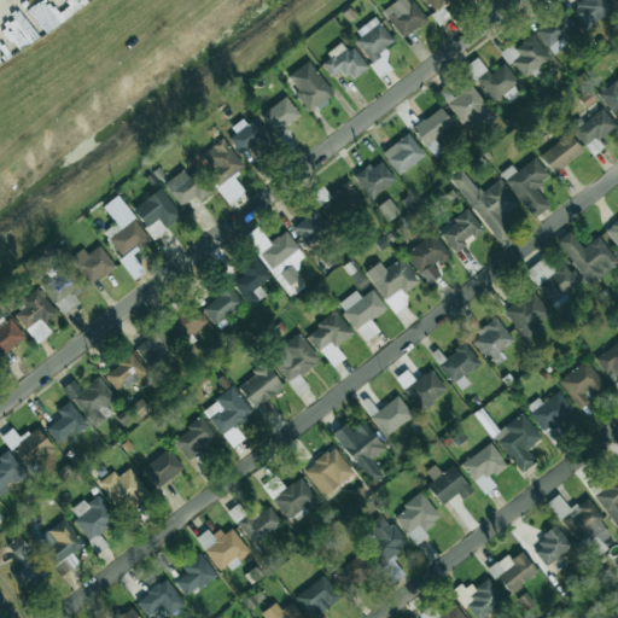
[(396,0),(382,11),(402,38),(425,21),(410,0),(396,0)]
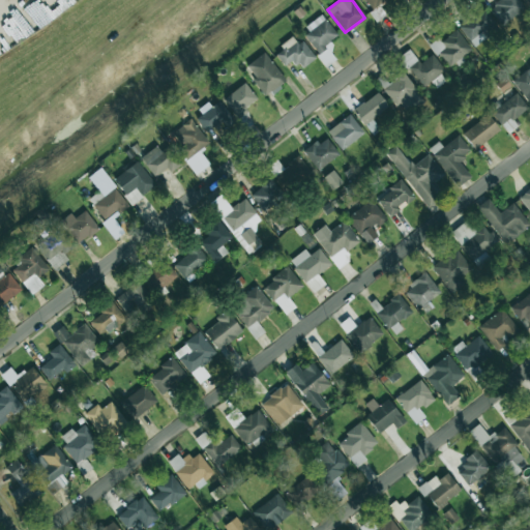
[(364,0),(371,10),(388,0),(364,0)]
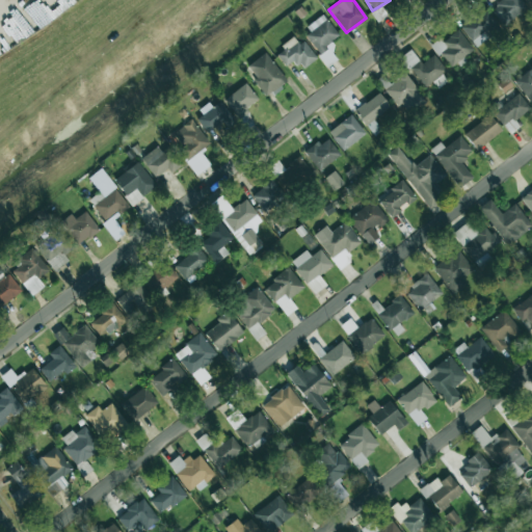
[(499,0),(489,8),(504,26),(527,7),(521,0),(499,0)]
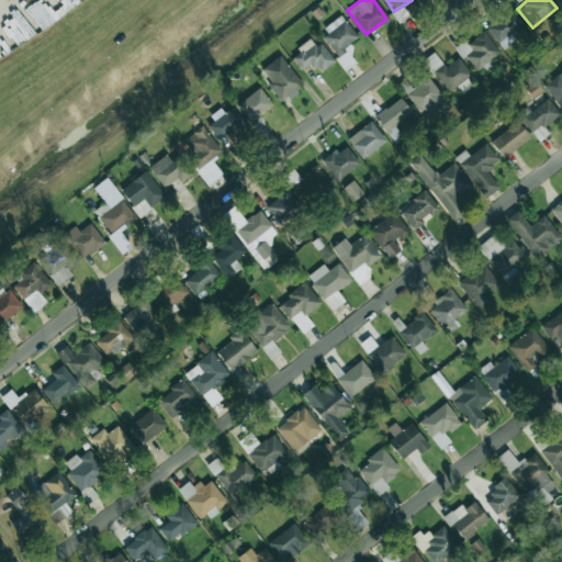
[(489,29),(503,49),(526,34),(513,13),(489,29)]
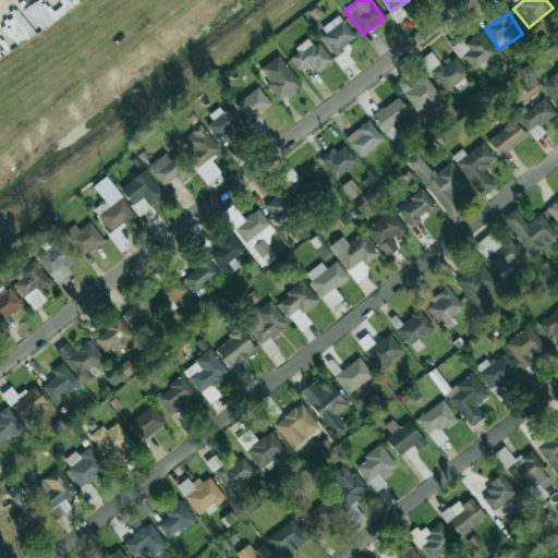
[(336,55),(356,37),(338,15),(317,32),(336,55)]
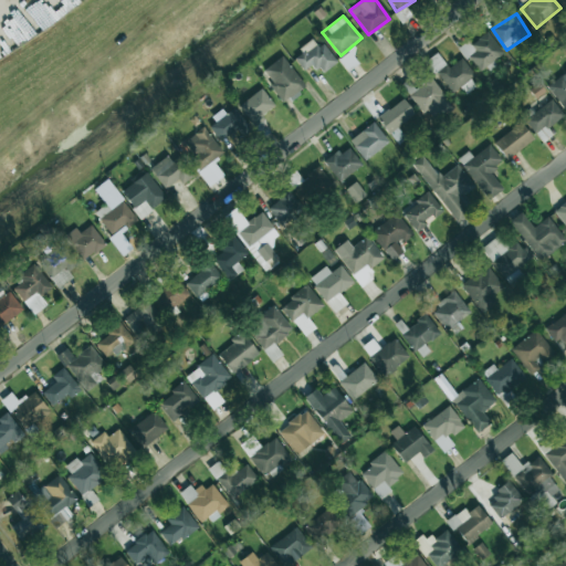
[(477,72),(504,54),(489,31),(470,44),(469,42),(461,46),(477,72)]
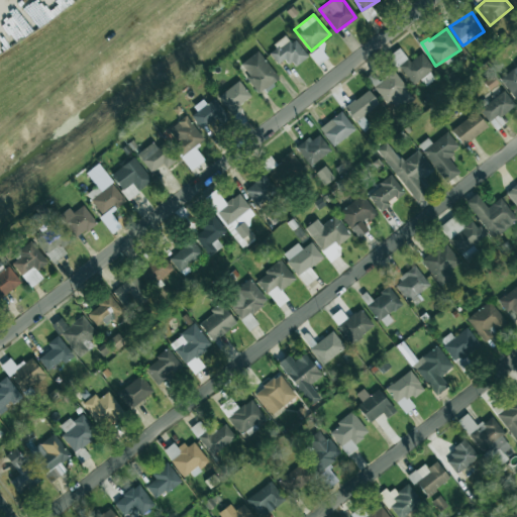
[(412,86),(421,80),(425,86),(437,77),(421,55),(410,62),(399,47),(389,56),(412,86)]
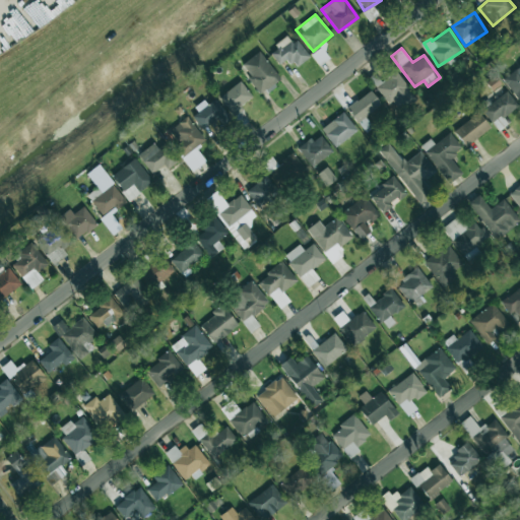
[(281,78),(258,51),(241,65),(263,92),(281,78)]
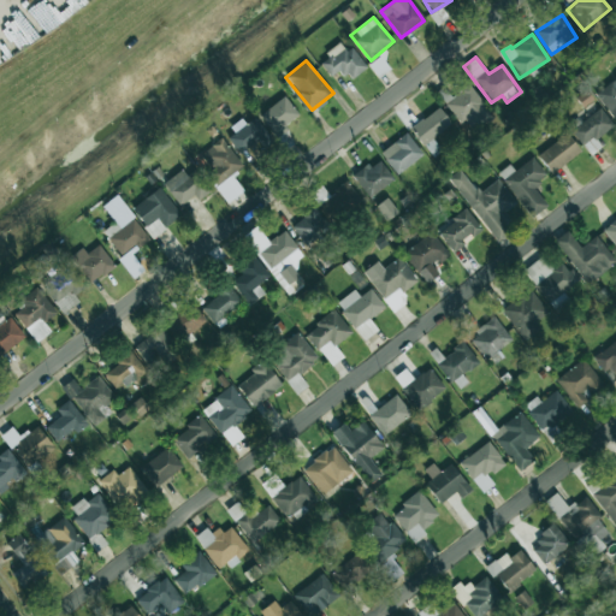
[(615,118),(615,77),(596,94),(615,119),(615,118)]
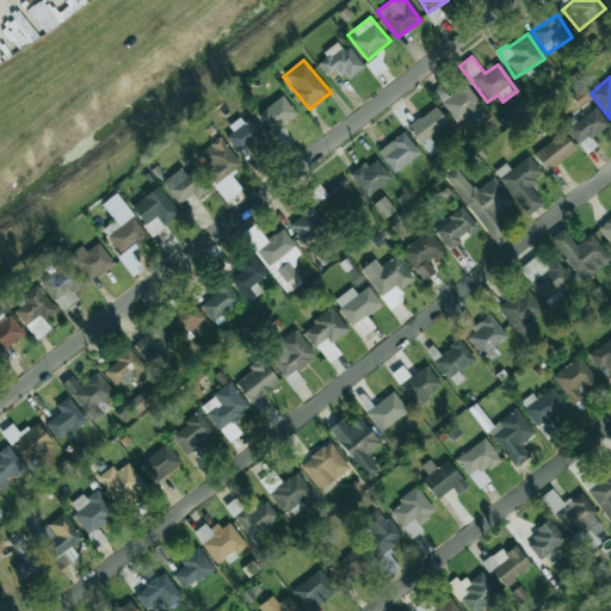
[(489,116),(466,84),(448,97),(444,91),(437,96),(457,123),(462,119),(469,130),(489,116)]
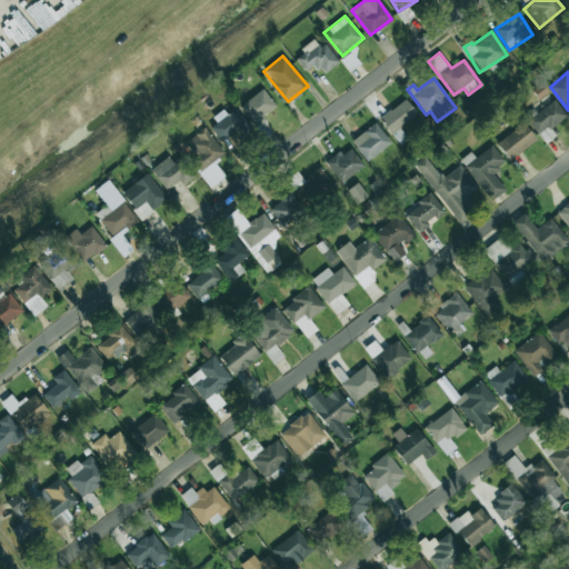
[(276,107),(262,89),(240,107),(253,123),(276,107)]
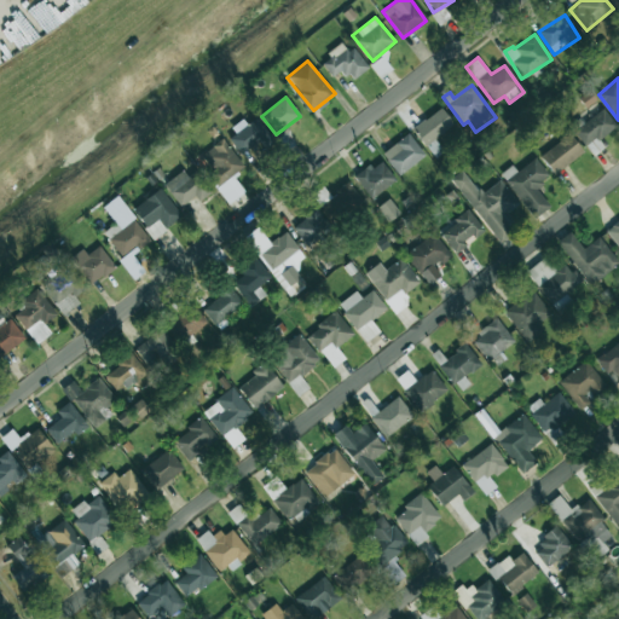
[(617,126),(602,106),(573,129),(594,155),(603,148),(599,140),(617,126)]
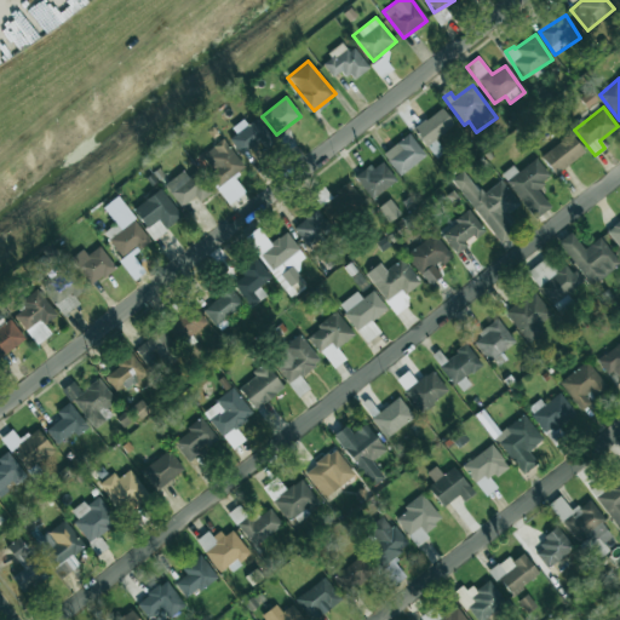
[(435,139),(454,125),(442,108),(414,128),(436,158),(445,151),(435,139)]
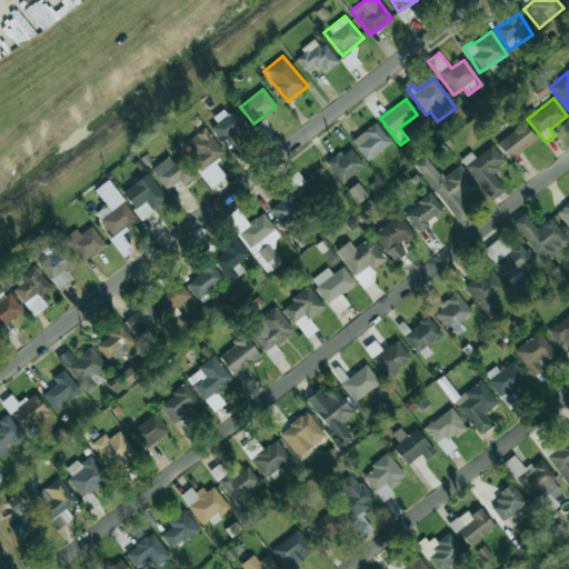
[(241,132),(249,127),(236,108),(210,127),(221,141),(238,129),(241,132)]
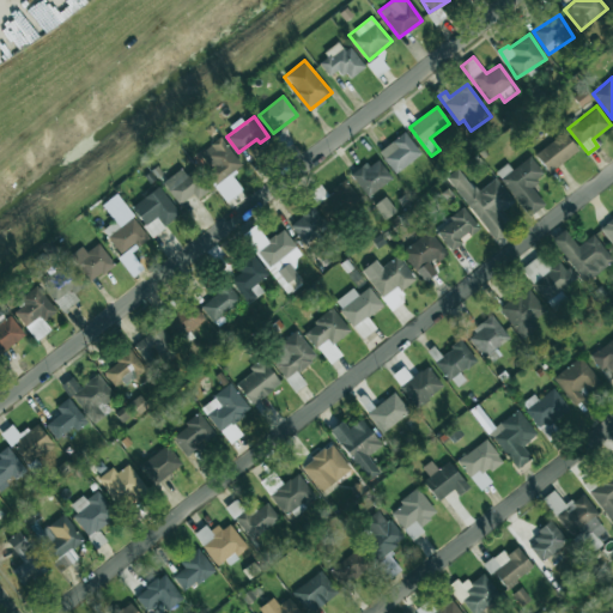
[(422,153),(405,132),(378,152),(395,174),(422,153)]
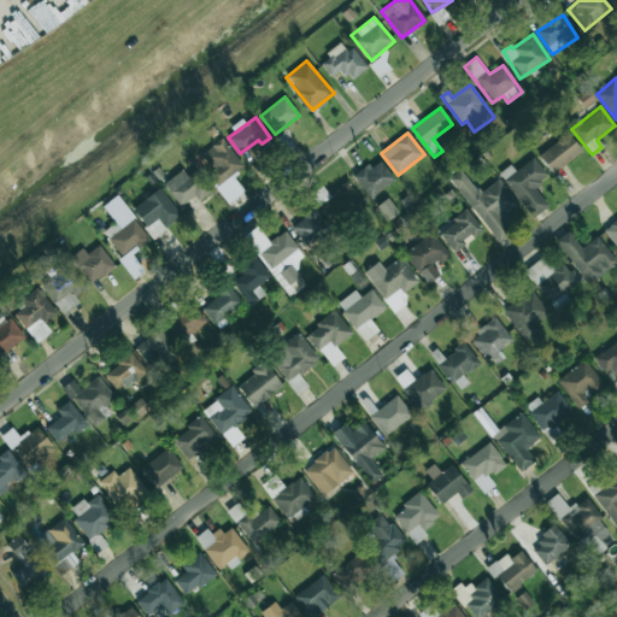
[(539,156),(552,174),(582,152),(569,134),(539,156)]
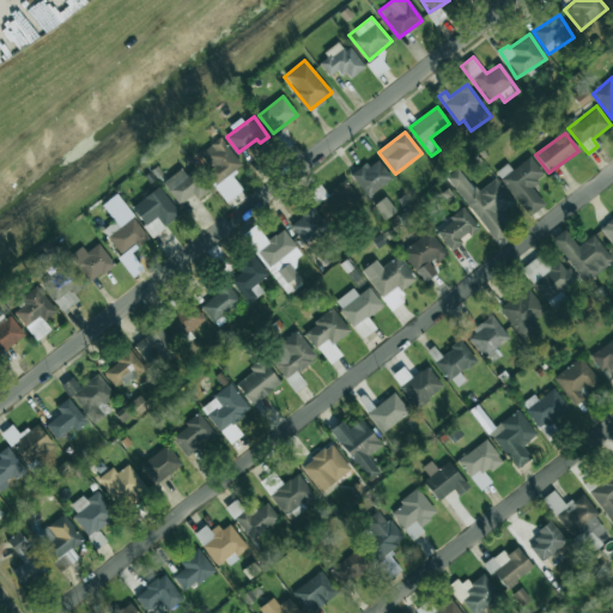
[(200,153),(211,168),(204,173),(228,202),(243,189),(231,175),(243,165),(220,137),(200,153)]
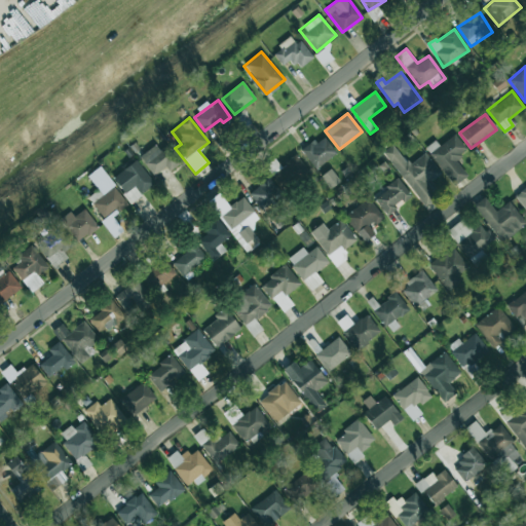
[(440,145),(436,140),(426,147),(453,186),(467,176),(455,158),(467,150),(455,134),(440,145)]
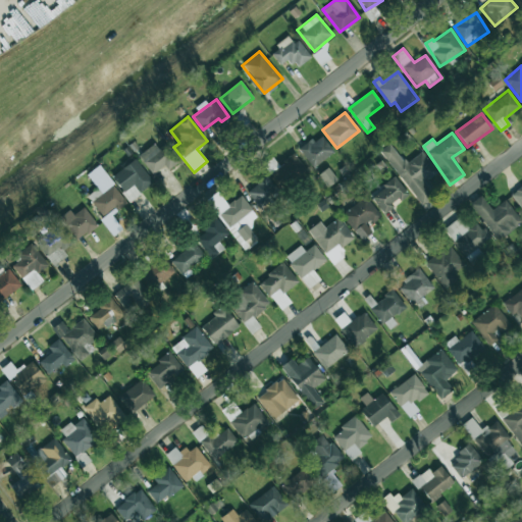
[(300,150),(313,167),(333,152),(320,134),(300,150)]
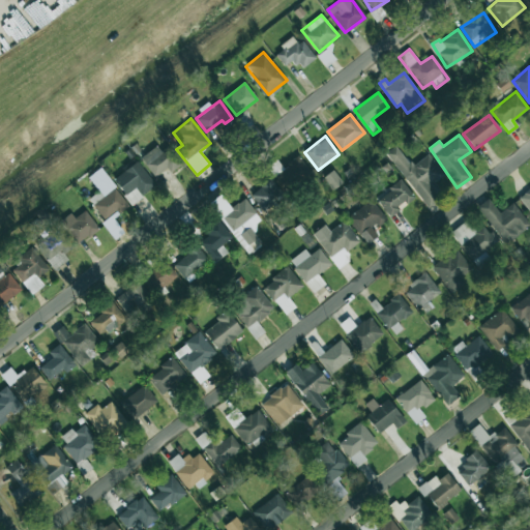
[(168,146),(160,151),(156,145),(140,157),(154,177),(168,167),(171,172),(181,165),(168,146)]
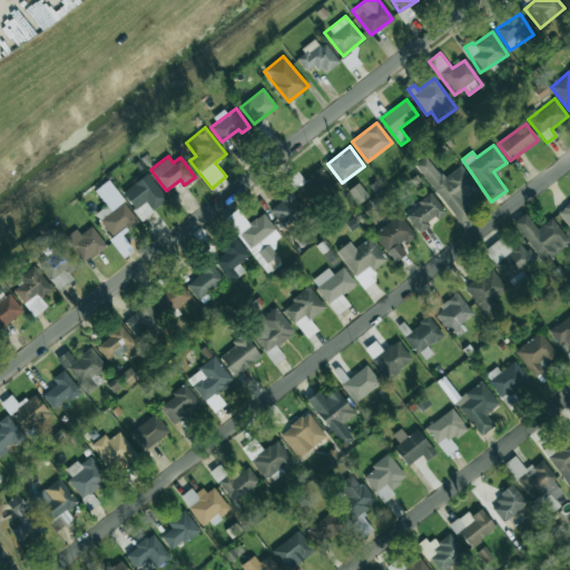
[(478,188),(461,166),(443,178),(426,156),(416,164),(459,225),(478,213),(465,196),(478,188)]
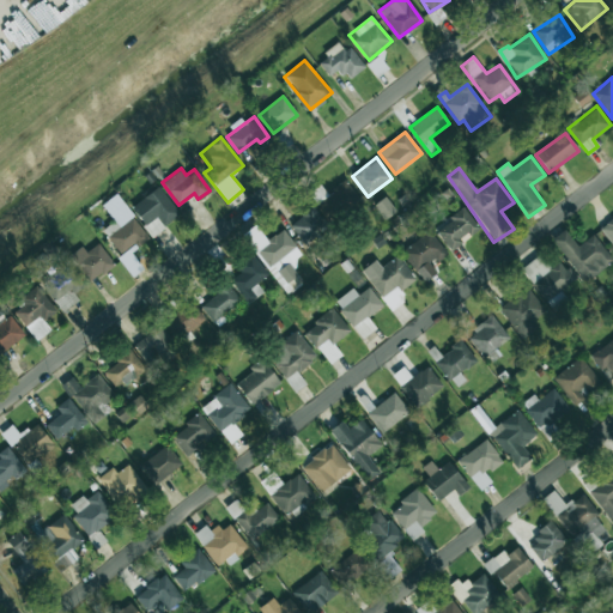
[(310,193),(329,219),(359,199),(345,181),(327,193),(321,184),(310,193)]
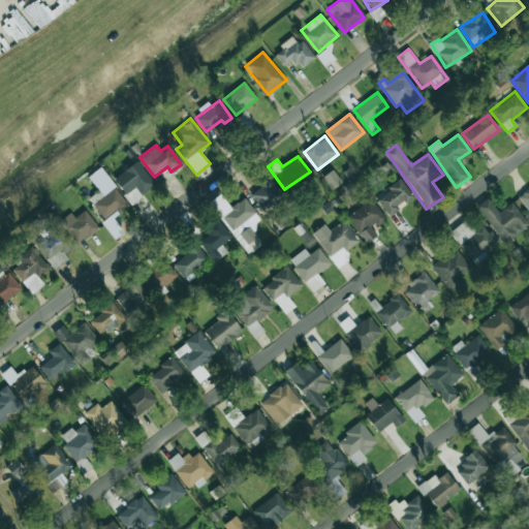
[(132,204),(156,185),(136,160),(113,180),(132,204)]
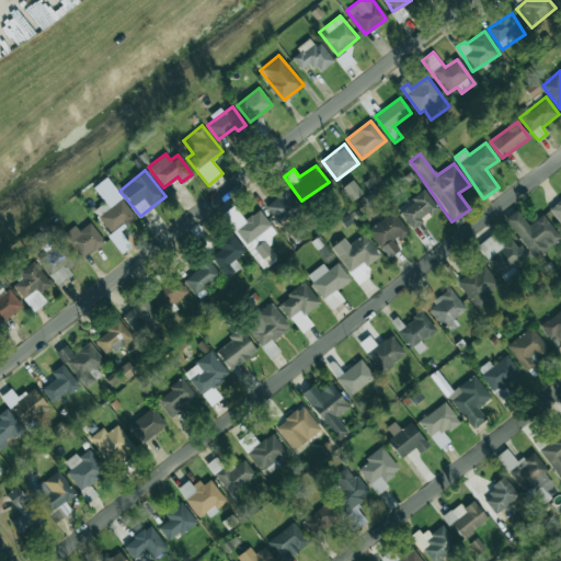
[(342,189),(352,202),(363,193),(352,180),(342,189)]
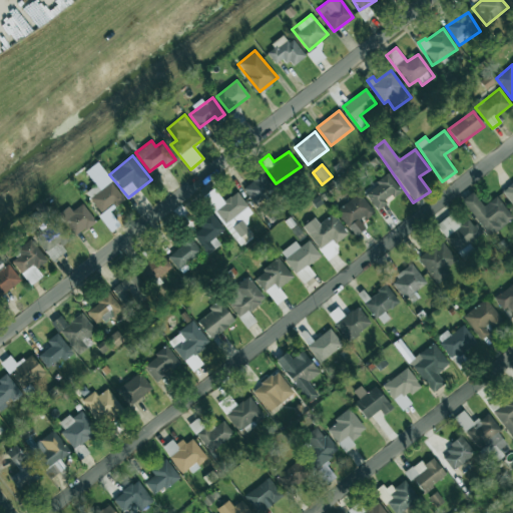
[(242,188),(255,204),(276,188),(262,172),(242,188)]
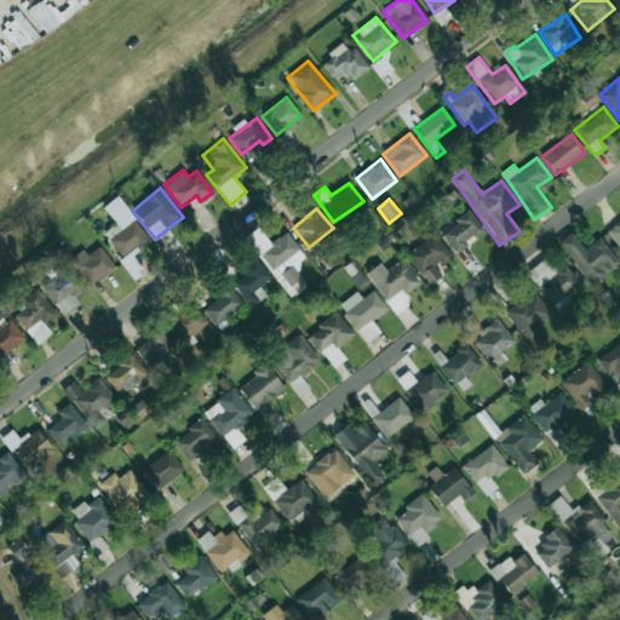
[(455,253),(484,230),(469,211),(441,234),(455,253)]
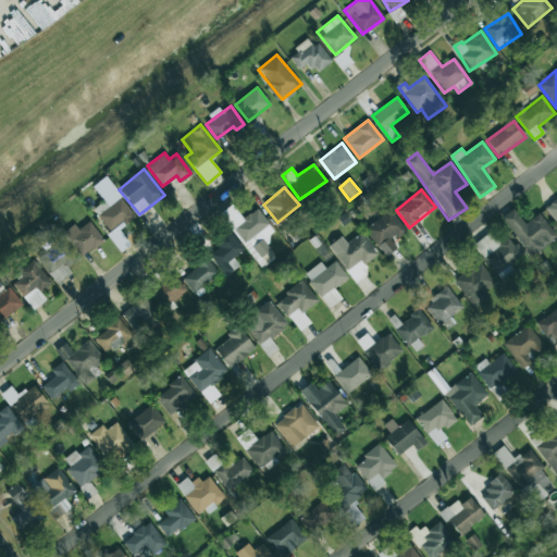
[(134,215),(121,197),(97,214),(110,233),(134,215)]
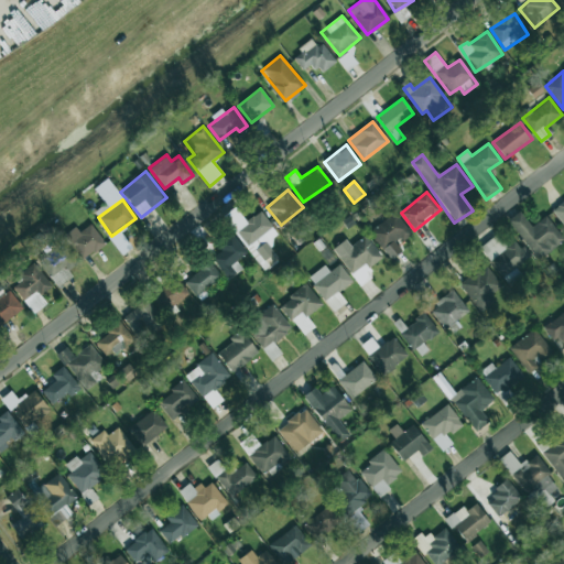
[(563,201),(553,208),(563,224),(563,201)]
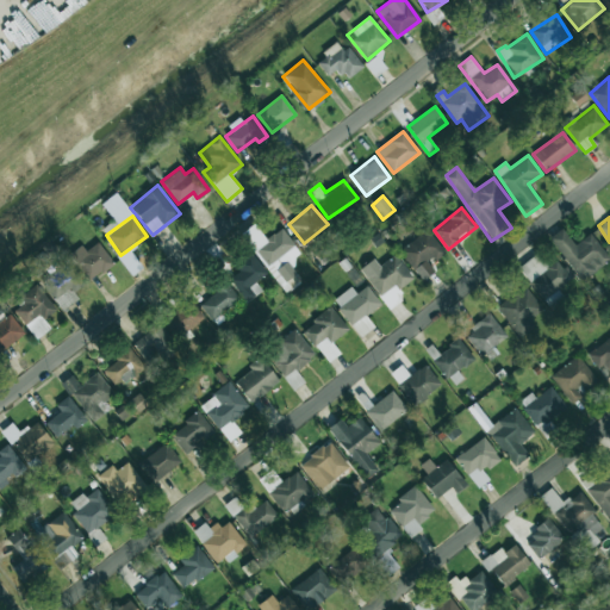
[(286,292),(302,280),(290,265),(303,255),(281,228),(267,240),(259,230),(246,240),(286,292)]
